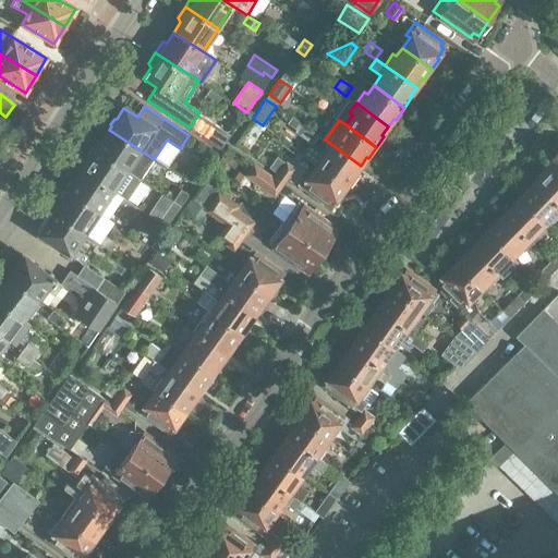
[(306,126),(301,134),(315,144),(319,136),(306,126)]
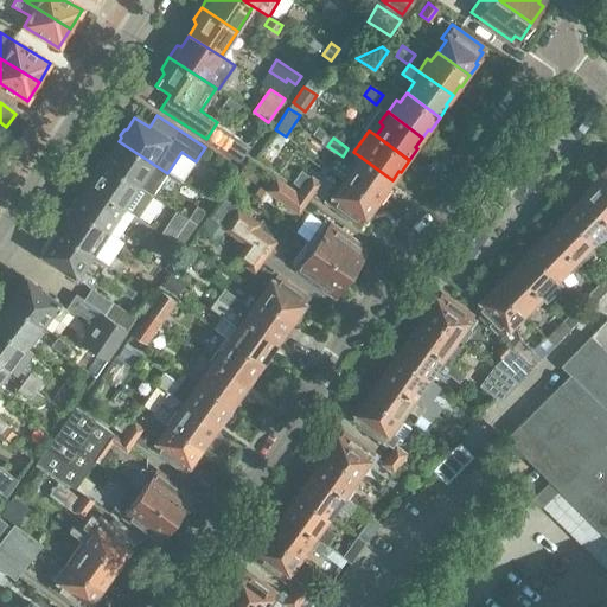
[(101,160),(152,195),(153,196),(167,173),(119,141),(112,152),(106,153),(101,160)]
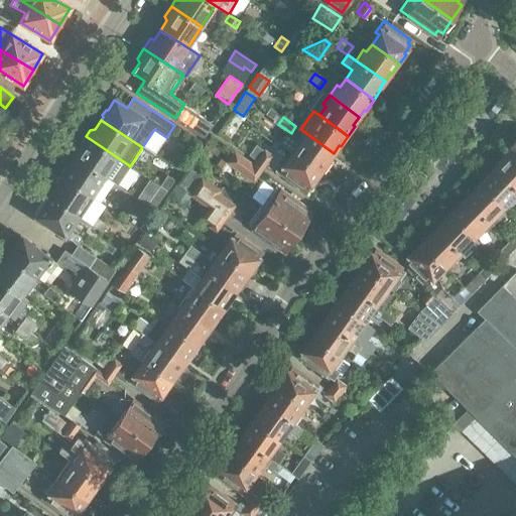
[(301,143),(293,153),(323,172),(330,162),(328,161),(334,153),(303,131),(297,140),(301,143)]
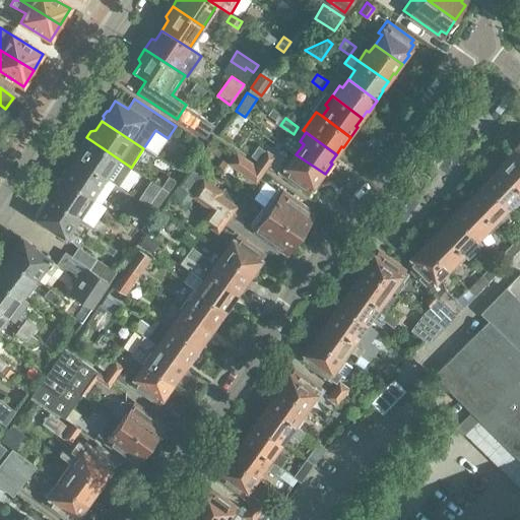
[(82,148),(76,157),(118,186),(130,167),(86,137),(82,143),(82,148)]
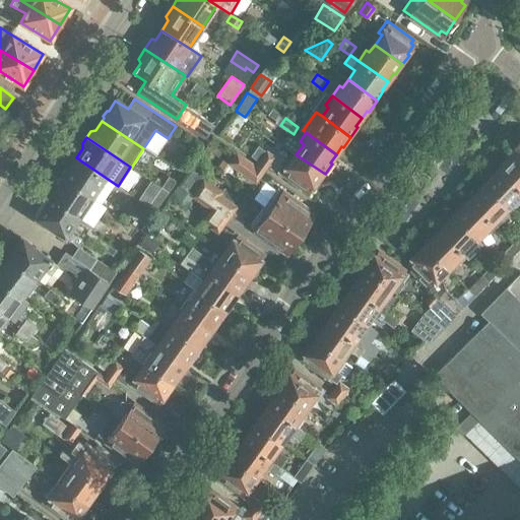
[(519,141),(511,150),(519,159),(519,141)]
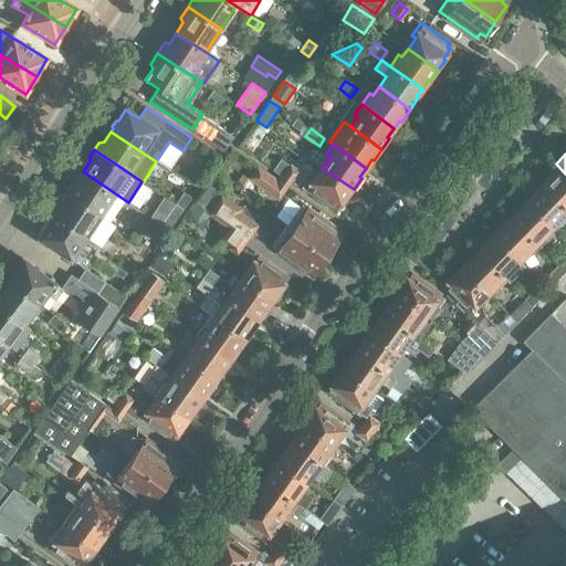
[(282,176),(290,181),(299,169),(291,164),(282,176)]
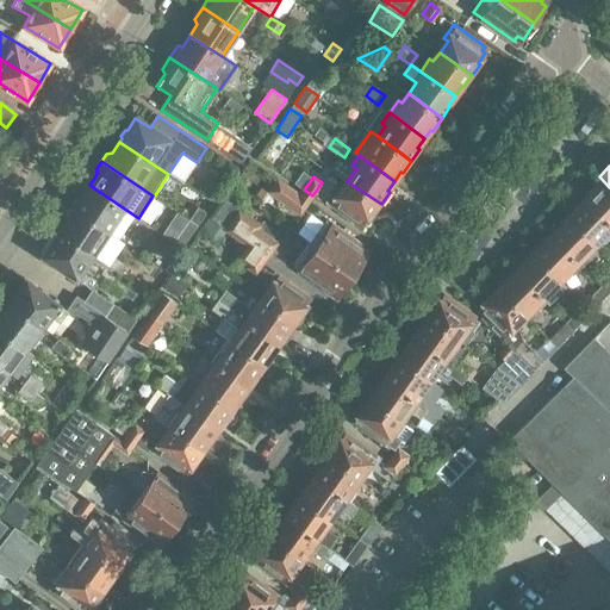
[(591,192),(585,198),(609,222),(609,187),(599,176),(598,179),(599,180),(592,187),(591,192)]
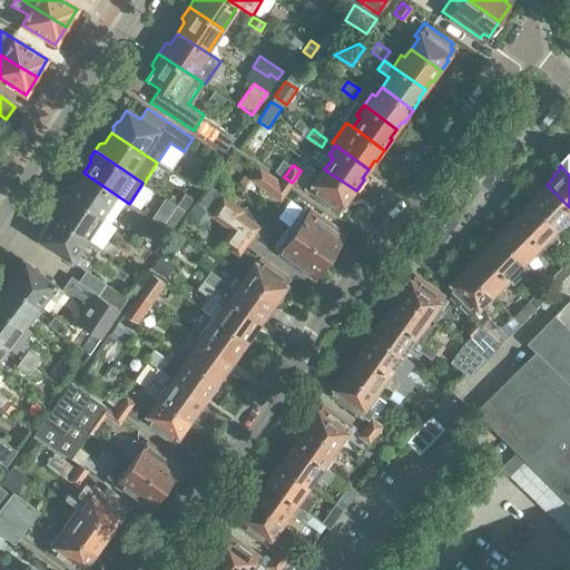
[(281,183),(259,167),(251,179),(279,200),(292,183),(284,177),(281,183)]
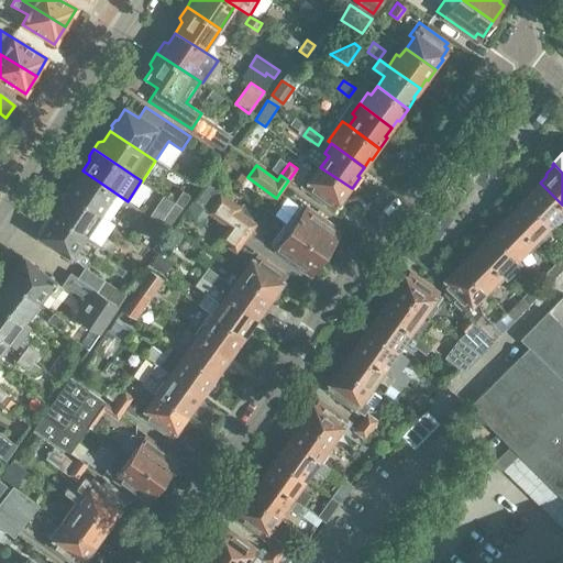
[(315,175),(311,172),(302,185),(335,208),(341,199),(343,200),(352,188),(320,167),(315,175)]
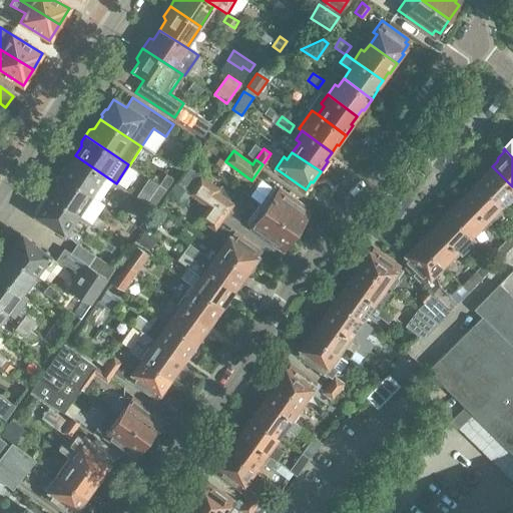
[(63,168),(59,174),(92,196),(99,201),(107,188),(122,198),(127,191),(116,183),(75,155),(67,167),(63,168)]
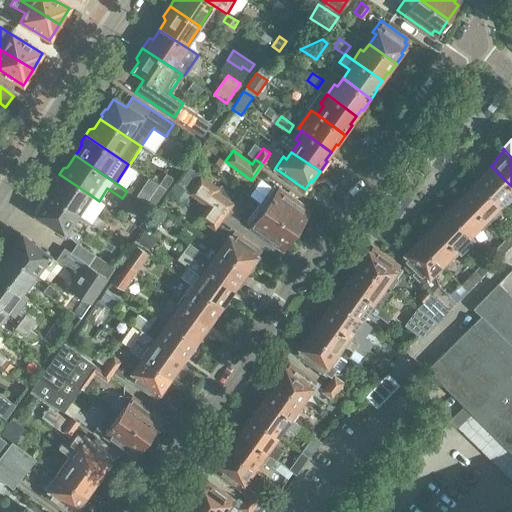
[(206,203),(225,217),(234,205),(215,192),(218,188),(187,166),(177,181),(191,192),(206,203)]
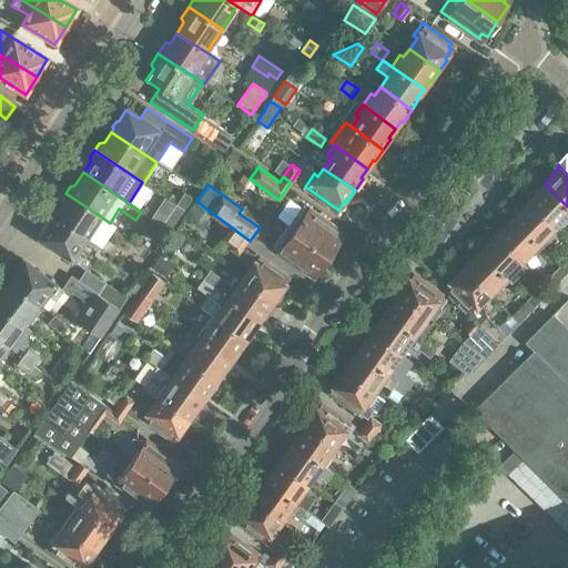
[(567,206),(545,184),(537,192),(533,193),(527,200),(559,231),(564,235),(567,230),(567,206)]
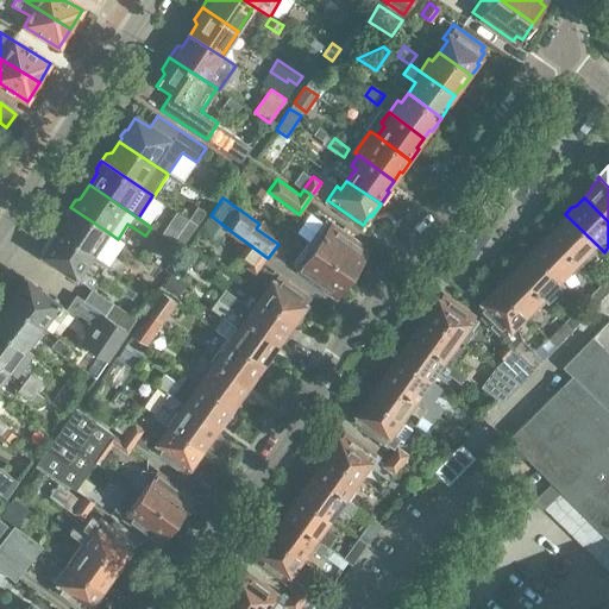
[(67,220),(58,232),(94,256),(110,233),(70,207),(66,214),(67,220)]
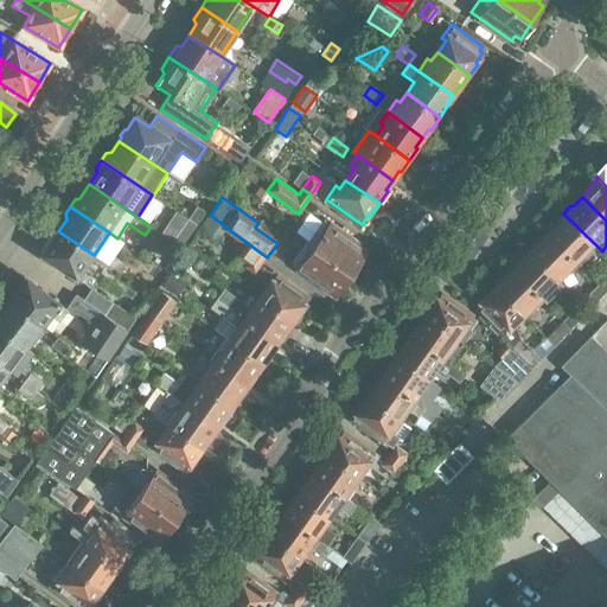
[(187,221),(196,227),(206,212),(198,206),(187,221)]
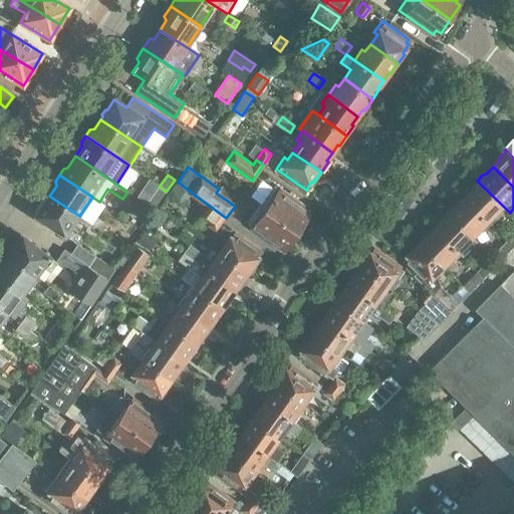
[(469,192),(463,198),(490,224),(506,209),(477,181),(470,188),(469,192)]
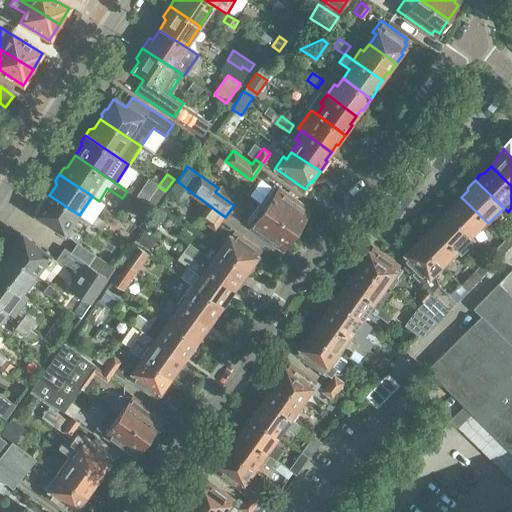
[(158,186),(145,204),(153,209),(165,191),(158,186)]
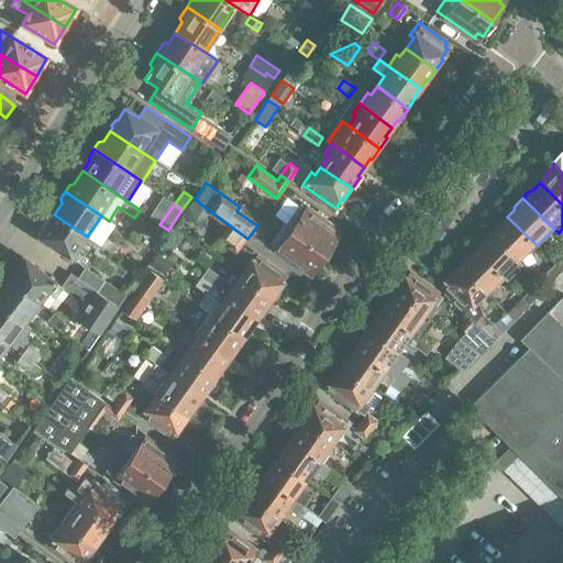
[(301,206),(287,225),(327,254),(338,239),(337,239),(341,233),(301,206)]
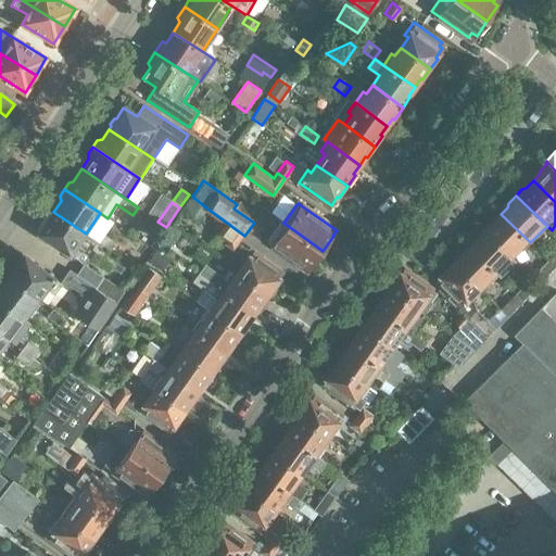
[(86,234),(53,212),(50,210),(37,230),(40,231),(39,234),(48,239),(77,258),(84,249),(87,251),(95,240),(86,234)]
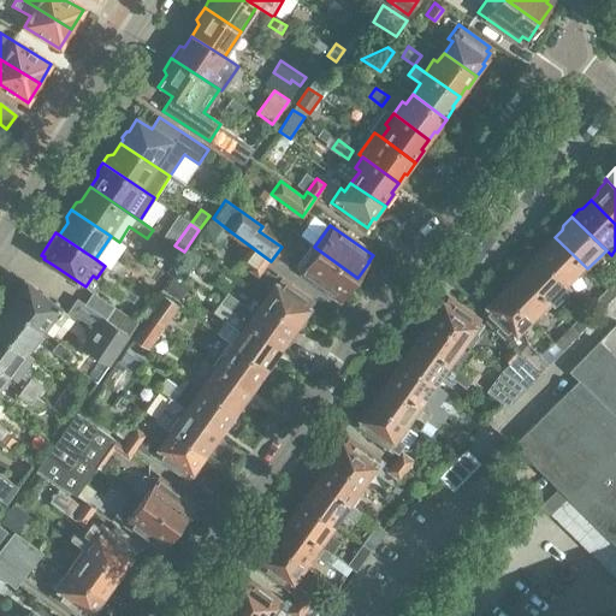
[(543,246),(535,253),(568,283),(576,274),(580,277),(587,268),(555,237),(548,244),(543,246)]
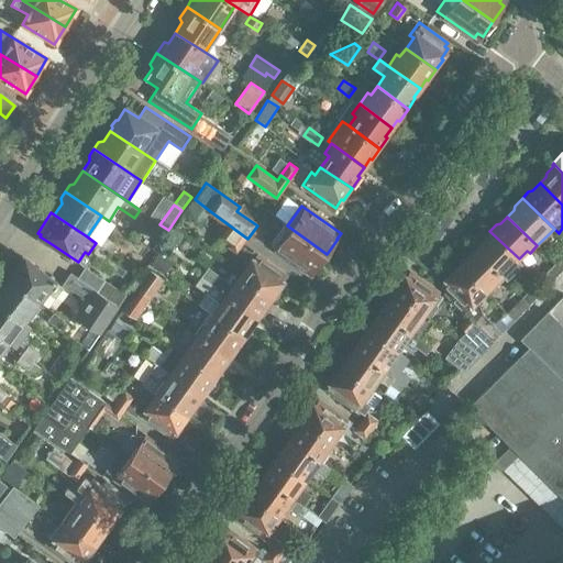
[(238,253),(247,239),(227,223),(218,235),(230,244),(229,246),(238,253)]
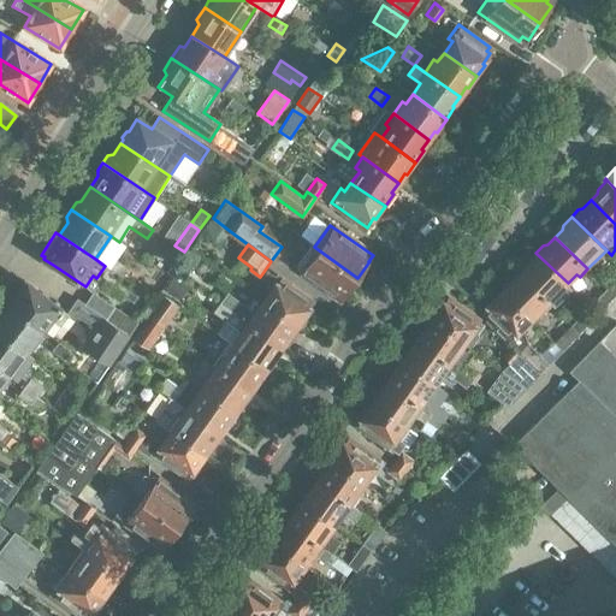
[(357,278),(314,247),(298,268),(341,300),(344,294),(345,295),(357,278)]
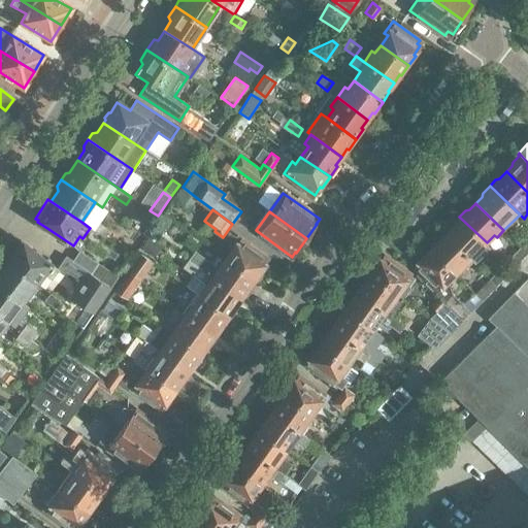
[(163,212),(153,229),(161,234),(172,219),(163,212)]
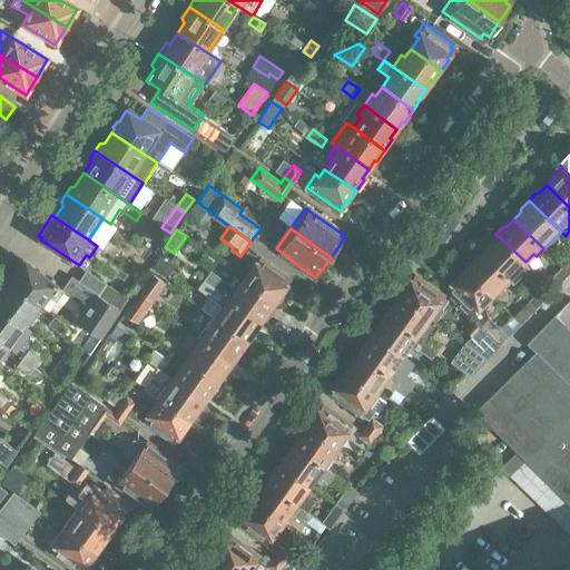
[(488,246),(481,253),(512,282),(520,273),(518,269),(526,262),(495,234),(489,242),(488,246)]
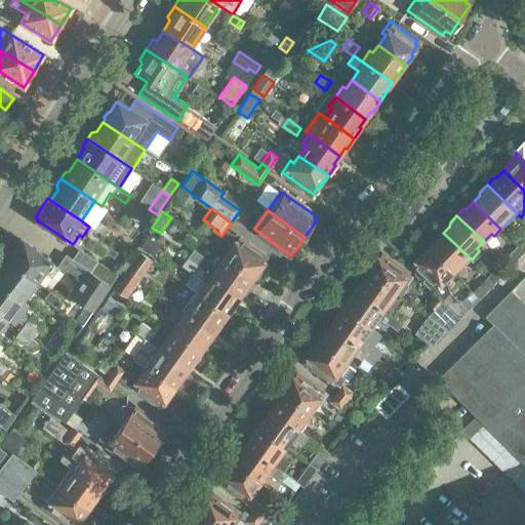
[(101,220),(94,229),(106,236),(111,228),(101,220)]
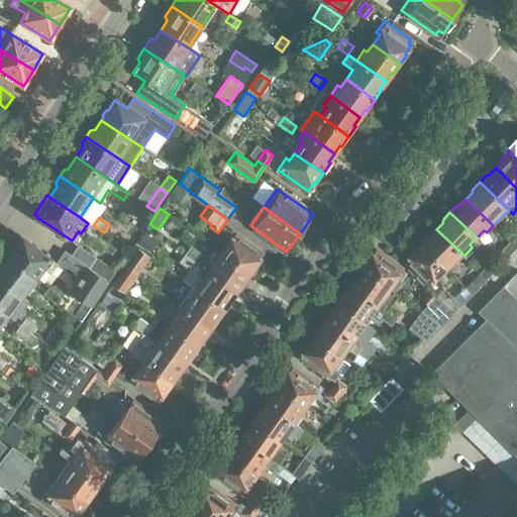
[(426,237),(420,243),(446,269),(455,260),(457,263),(464,255),(436,229),(430,235),(426,237)]
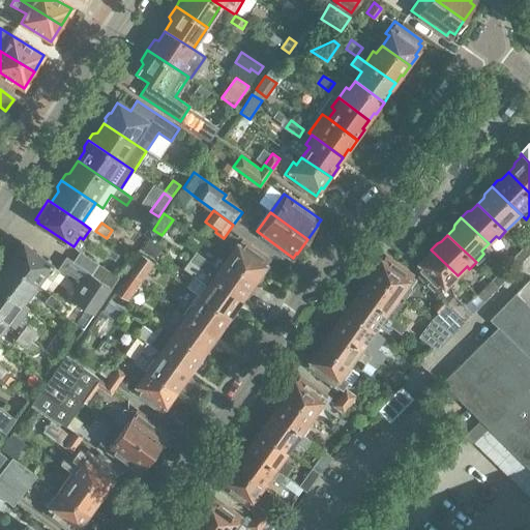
[(166,246),(151,236),(145,245),(160,255),(166,246)]
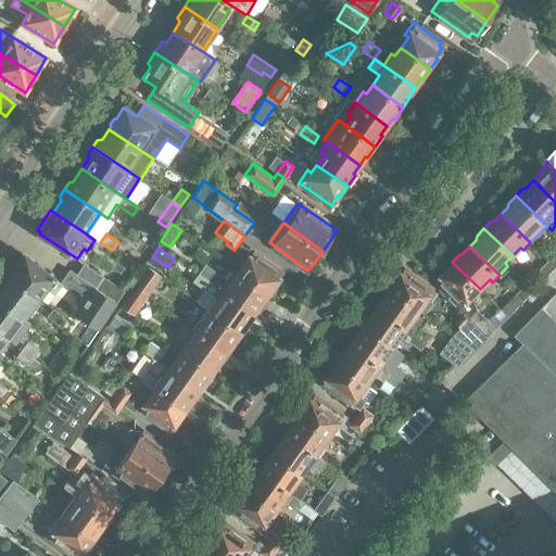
[(249,250),(242,260),(245,262),(238,273),(269,295),(277,283),(276,282),(281,275),(279,273),(280,272),(249,250)]
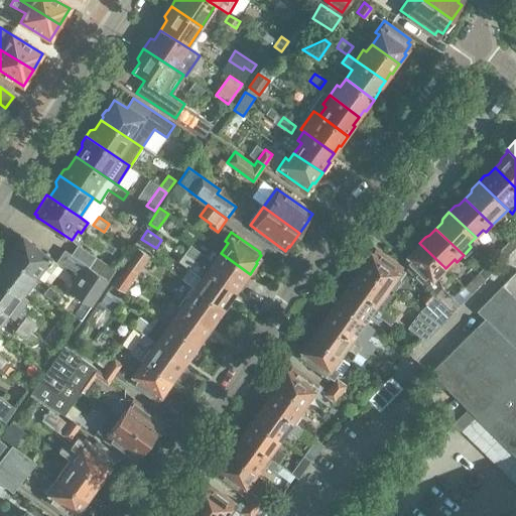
[(9,255),(8,255),(37,277),(44,268),(49,272),(56,262),(22,237),(21,238),(19,237),(7,253),(9,255)]
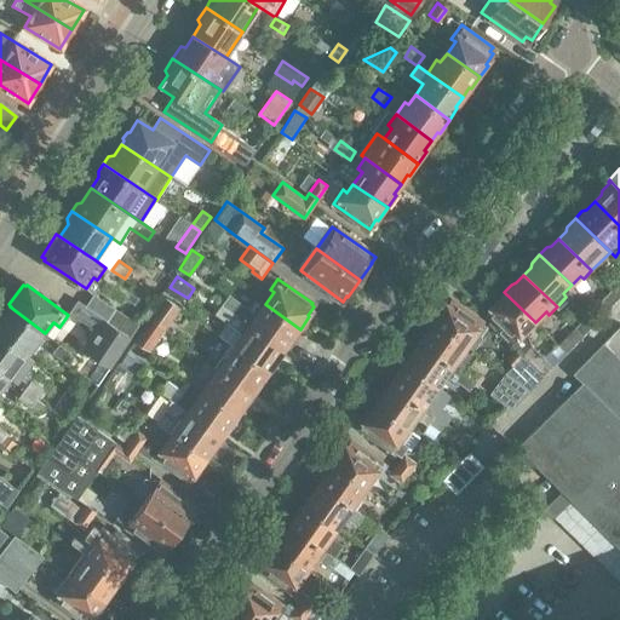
[(619,297),(613,290),(601,302),(609,309),(619,297)]
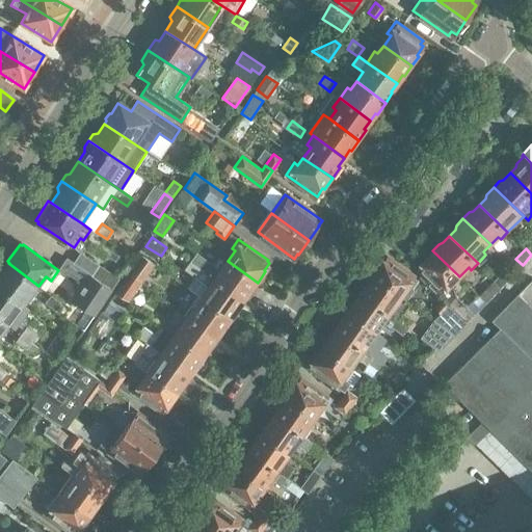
[(474,315),(471,312),(455,296),(451,285),(459,276),(432,250),(425,257),(424,261),(418,268),(433,283),(430,286),(443,299),(467,322),(474,315)]
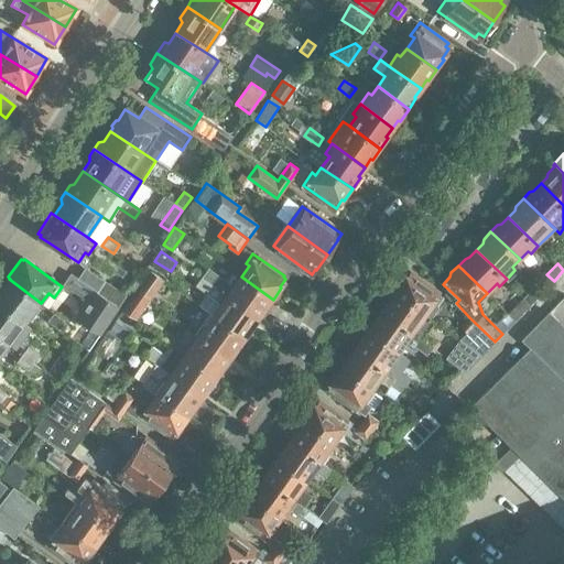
[(125,294),(104,280),(86,268),(78,279),(118,305),(125,294)]
